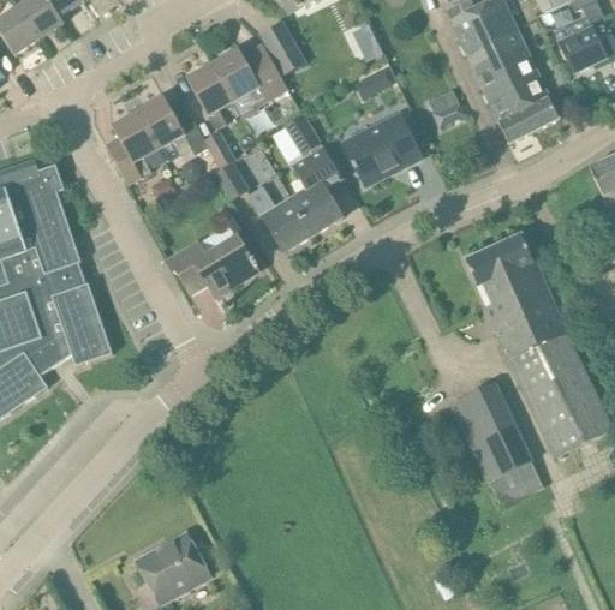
[(24,0),(18,5),(39,36),(63,21),(49,0),(24,0)]
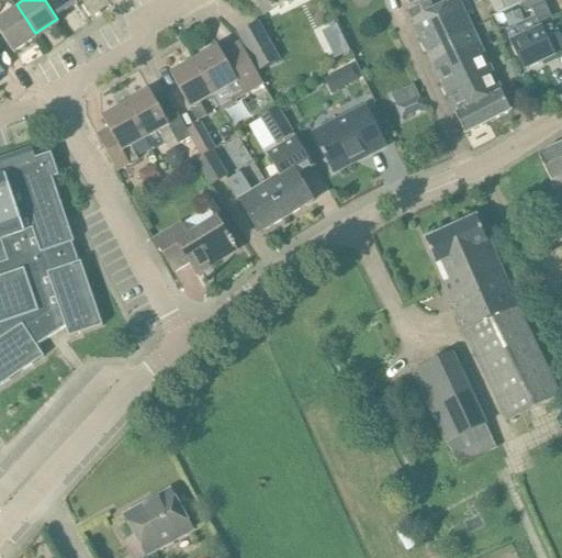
[(45,0),(57,19),(58,19),(55,13),(75,0),(45,0)]
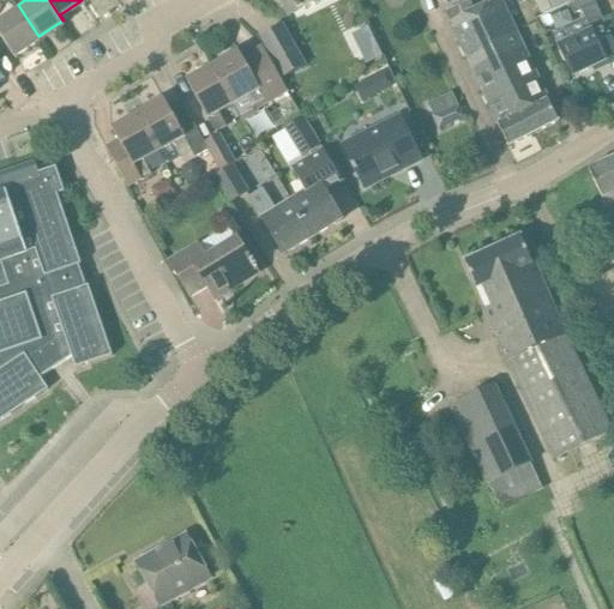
[(282,0),(288,11),(308,0),(282,0)]
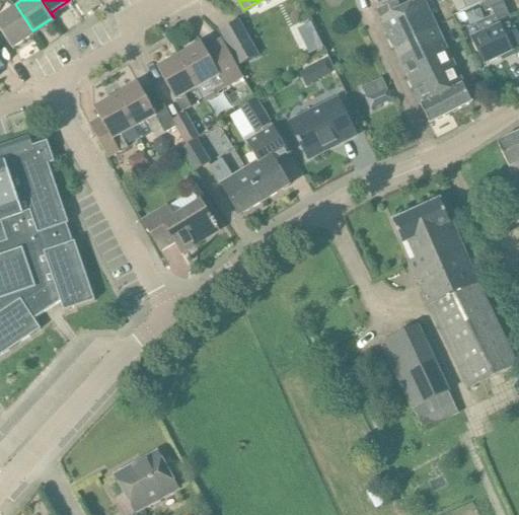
[(421,103),(421,102),(430,120),(449,111),(397,0),(387,0),(376,5),(380,14),(379,15),(421,103)]
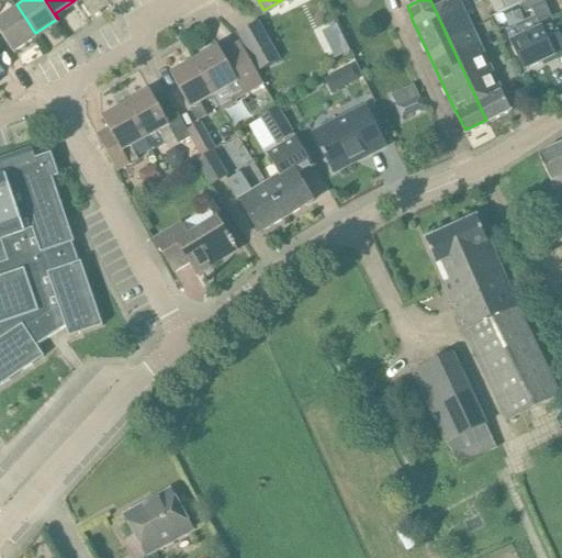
[(430,0),(486,120),(512,107),(503,88),(504,88),(461,0),(447,0),(445,0),(434,4),(431,0),(430,0)]
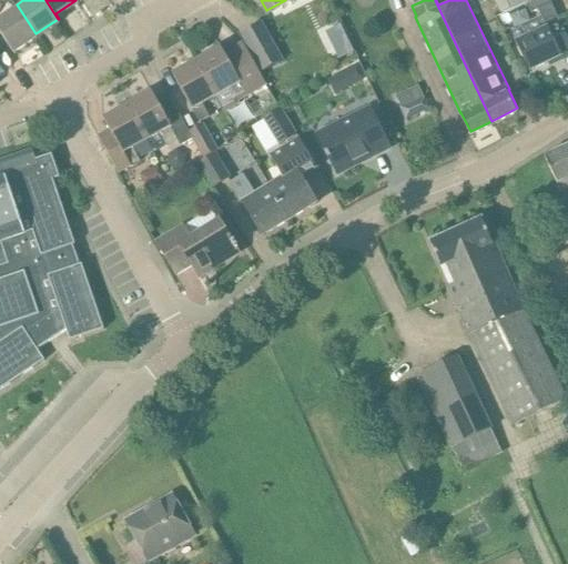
[(496,0),(500,10),(521,0),(527,0),(531,9),(538,6),(543,16),(515,28),(518,36),(515,38),(528,67),(560,51),(557,44),(567,40),(567,39),(567,34),(561,21),(551,0),(496,0)]
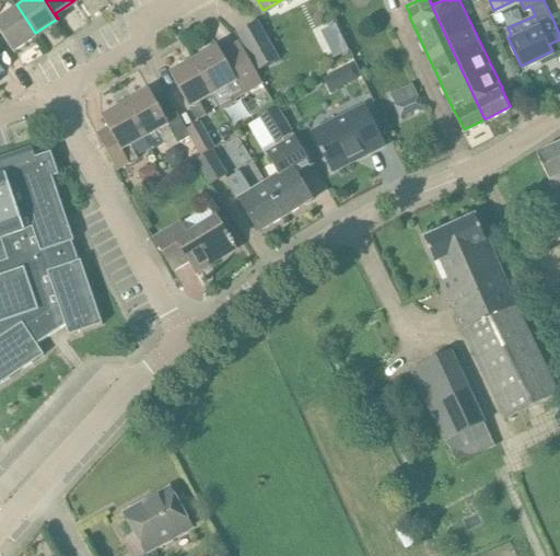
[(35,33),(16,4),(0,14),(0,29),(13,48),(35,33)]
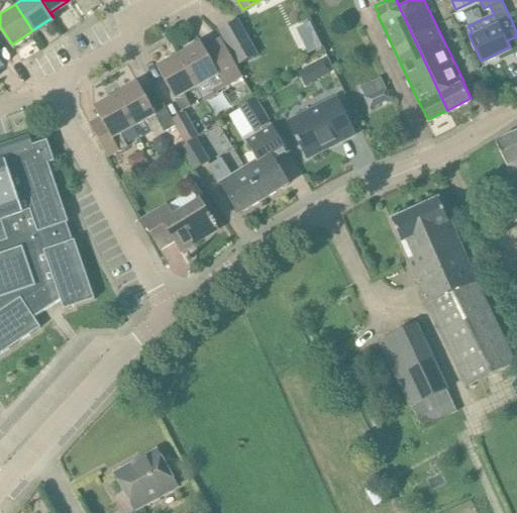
[(238,18),(220,28),(228,44),(237,62),(246,58),(249,64),(260,59),(246,34),(238,18)]
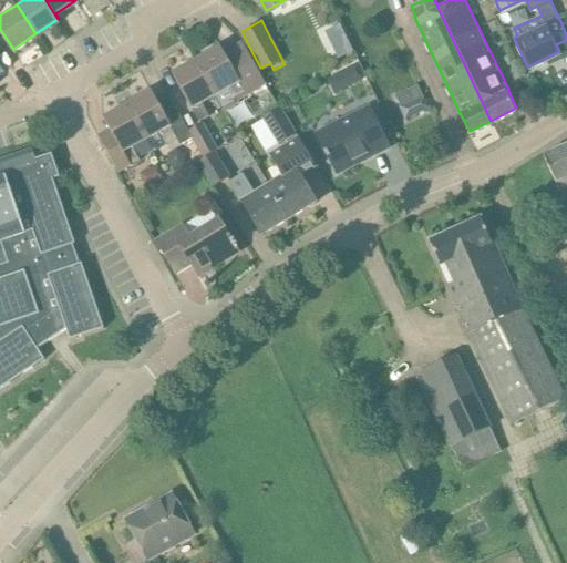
[(197,55),(227,106),(237,101),(239,96),(266,81),(241,38),(223,48),(220,43),(197,55)]
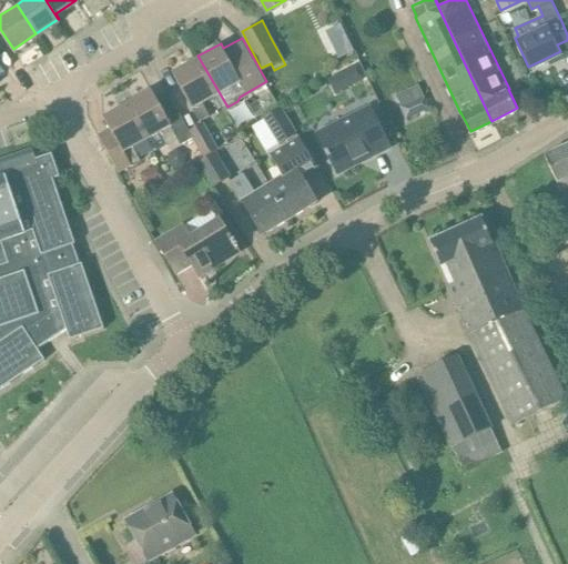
[(202,100),(215,91),(225,109),(227,107),(198,56),(172,70),(199,119),(210,112),(202,100)]
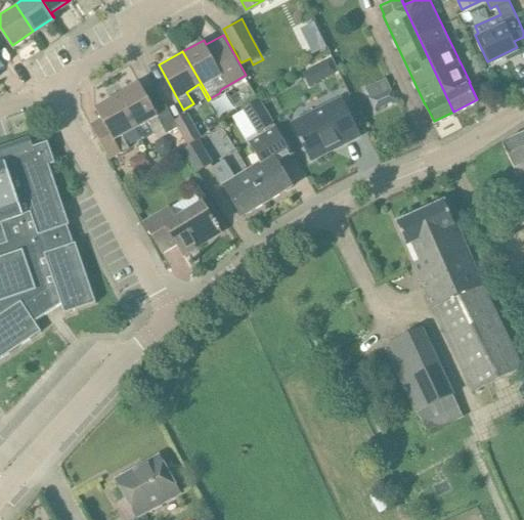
[(322,76),(334,71),(328,57),(315,63),(322,76)]
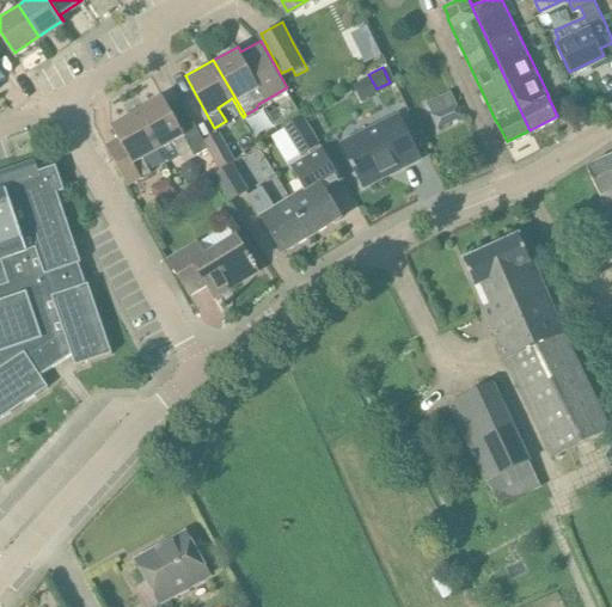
[(139,108),(159,146),(173,138),(182,152),(191,146),(195,153),(207,146),(219,166),(221,165),(206,136),(203,139),(183,100),(171,108),(163,94),(139,108)]
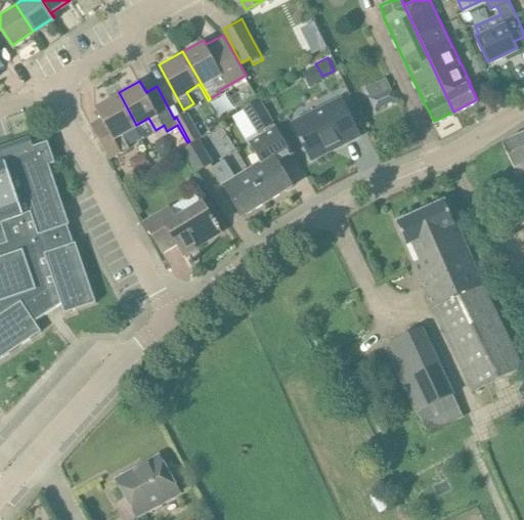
[(136,125),(119,92),(95,105),(102,119),(96,122),(101,131),(96,133),(110,158),(129,146),(122,133),(136,125)]
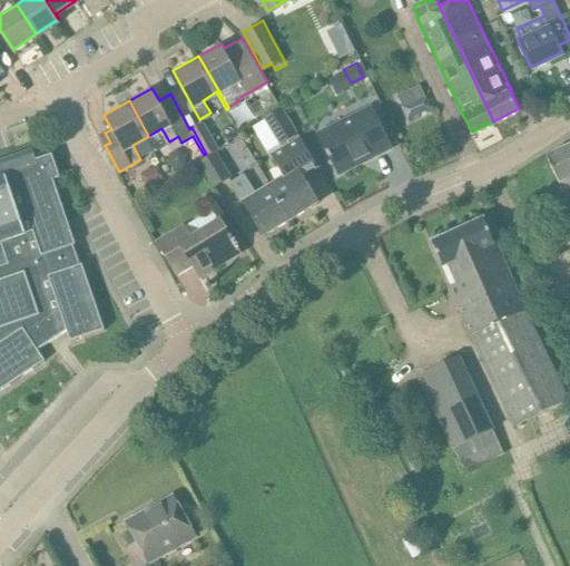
[(269,184),(288,217),(317,199),(302,174),(317,164),(282,105),(263,116),(278,142),(268,148),(284,175),(269,184)]
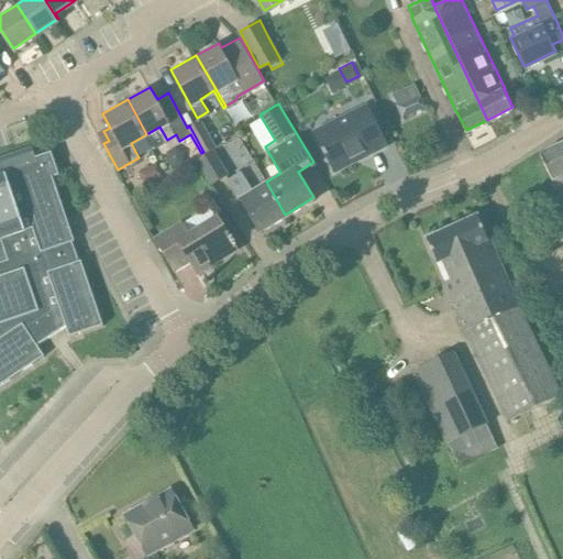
[(366,103),(315,130),(334,168),(386,142),(366,103)]
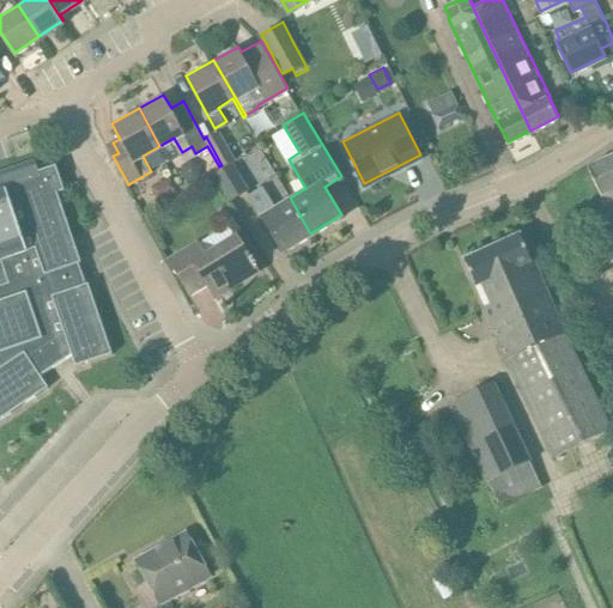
[(206,137),(222,165),(235,158),(219,129),(206,137)]
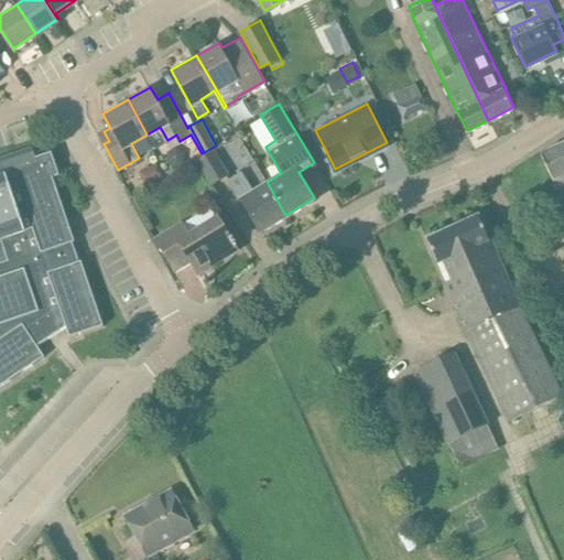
[(563,141),(541,153),(553,179),(563,201),(563,141)]
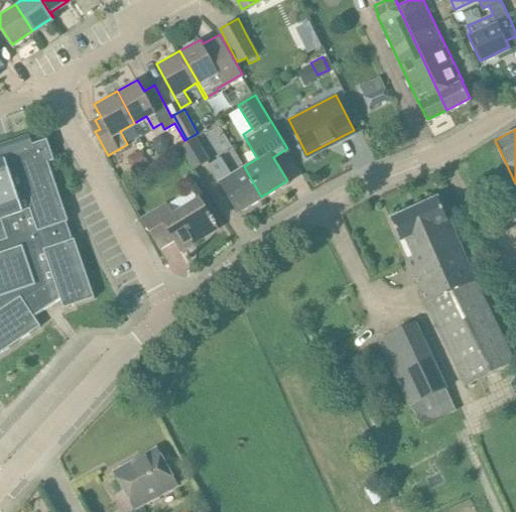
[(32,141),(29,132),(0,142),(0,351),(40,324),(34,313),(59,296),(63,306),(95,295),(75,237),(72,237),(66,219),(69,219),(54,177),(48,159),(53,157),(46,137),(32,141)]
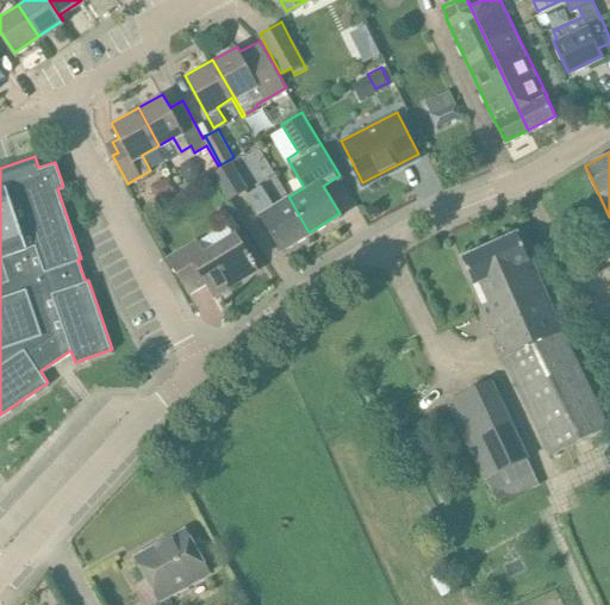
[(234,157),(221,164),(218,166),(219,168),(212,172),(228,198),(247,187),(231,160),(234,157)]
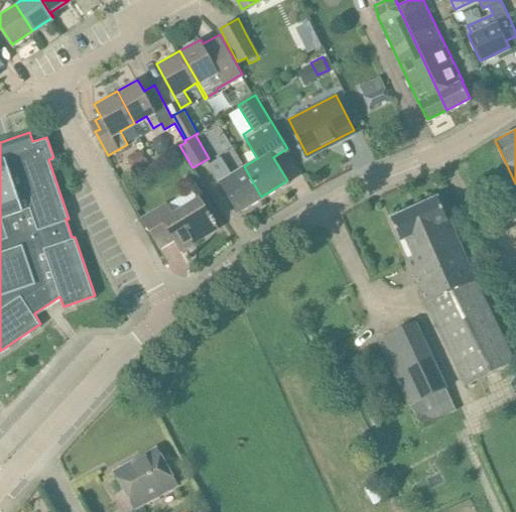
[(261,197),(244,166),(233,173),(221,154),(209,161),(239,210),(261,197)]
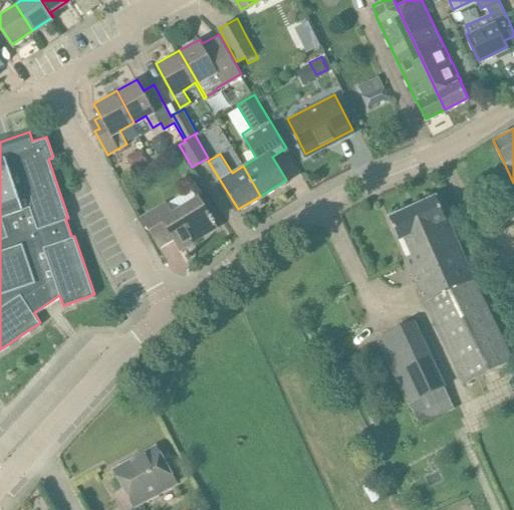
[(389,215),(399,237),(397,238),(424,299),(425,299),(464,380),(513,356),(474,276),(475,276),(448,215),(446,216),(436,194),(389,215)]
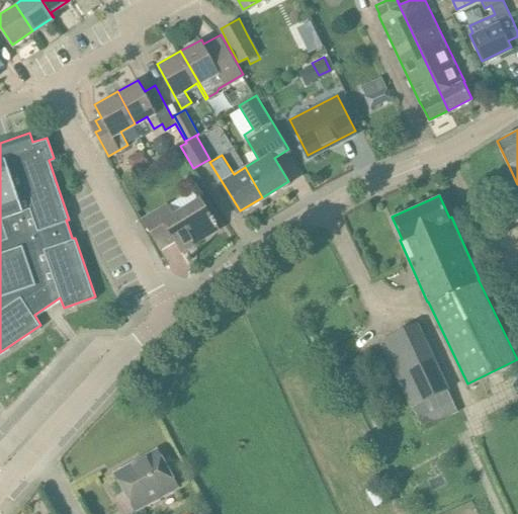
[(157,208),(156,206),(141,217),(160,249),(175,239),(181,249),(219,226),(201,196),(174,213),(167,202),(157,208)]
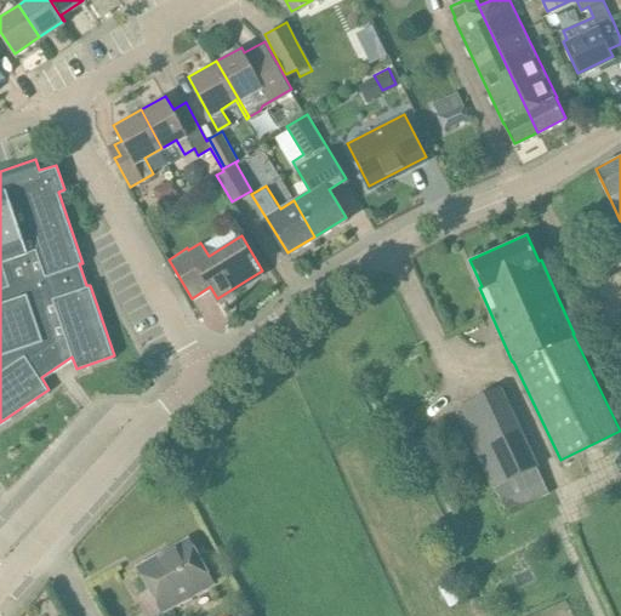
[(501,383),(455,406),(491,485),(493,484),(506,512),(550,491),(536,463),(539,463),(501,383)]
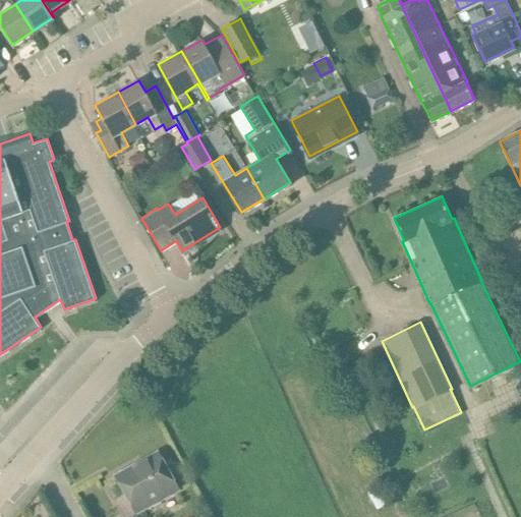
[(158,449),(115,472),(136,511),(178,487),(158,449)]
